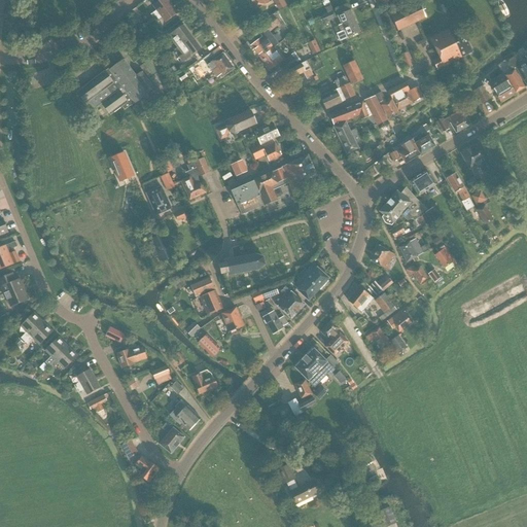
[(150,14),(153,18),(171,5),(167,0),(159,0),(152,5),(156,10),(150,14)]
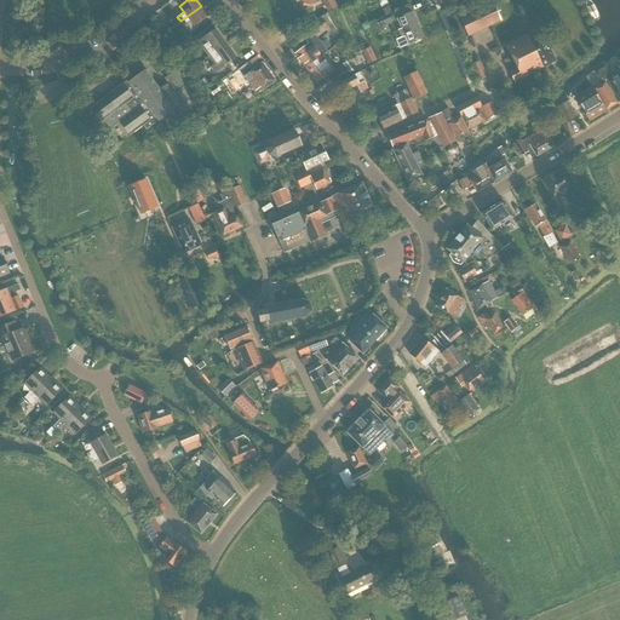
[(316,3),(315,0),(294,0),(300,11),(316,3)]
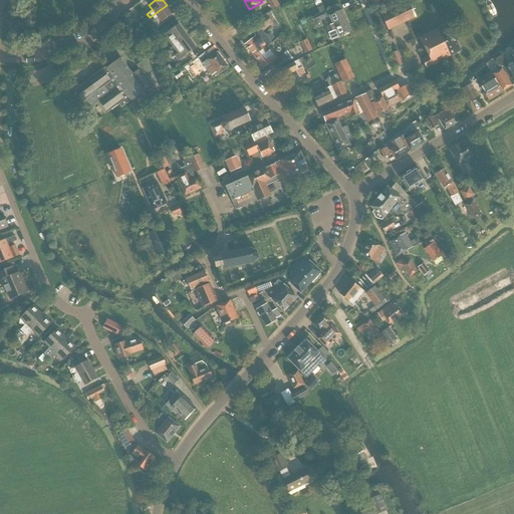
[(266,0),(272,10),(279,6),(275,0),(266,0)]
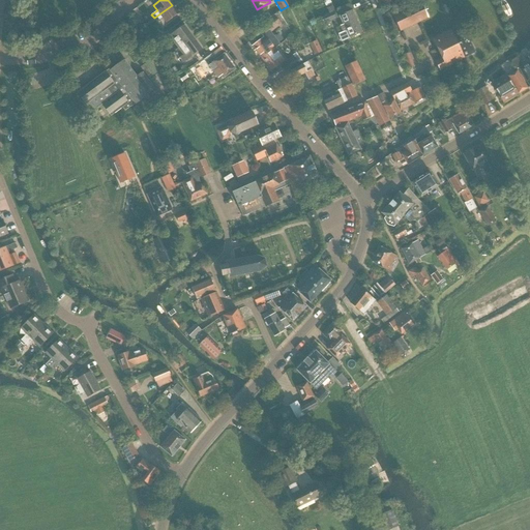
[(420,3),(393,16),(401,32),(429,19),(420,3)]
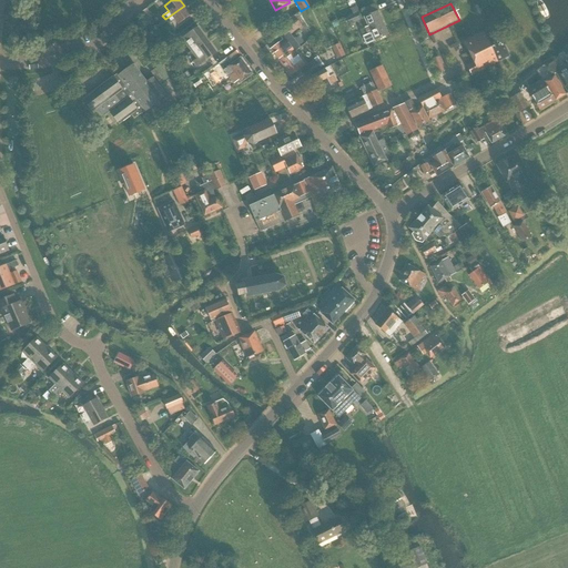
[(184,6),(165,19),(169,23),(174,19),(179,24),(191,14),(184,6)]
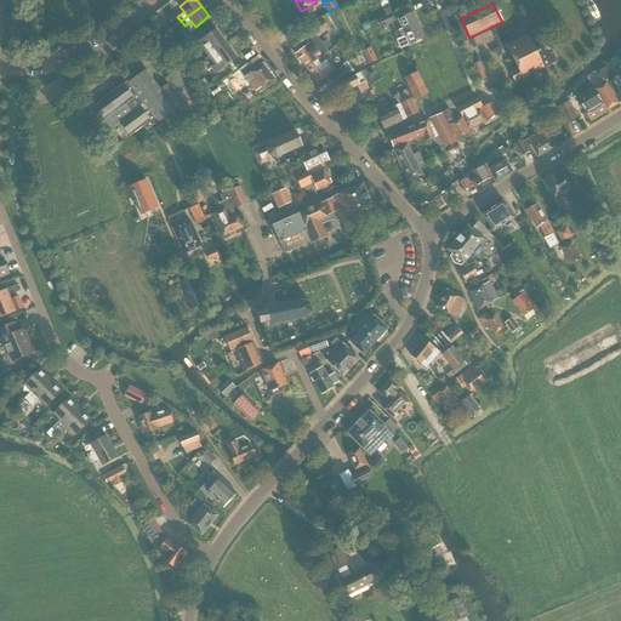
[(410,44),(425,38),(414,12),(399,20),(410,44)]
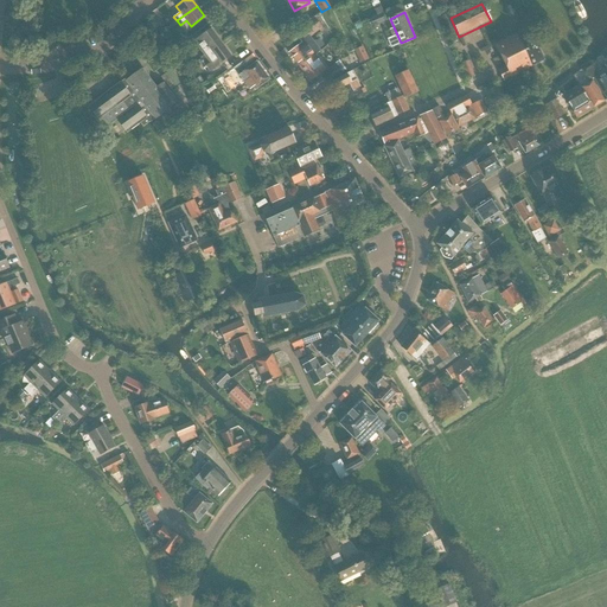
[(387,21),(383,14),(369,21),(371,27),(387,21)]
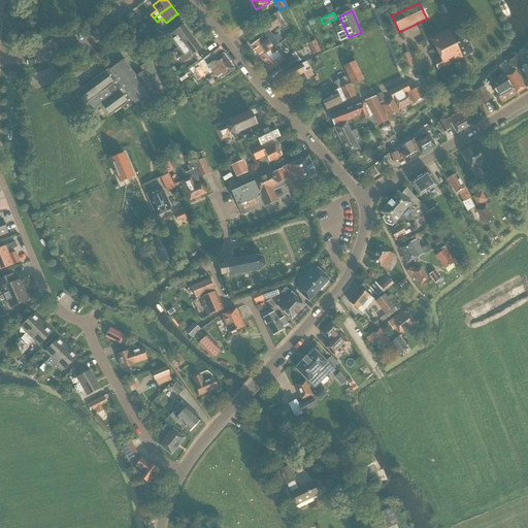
[(139,29),(149,23),(143,15),(134,22),(139,29)]
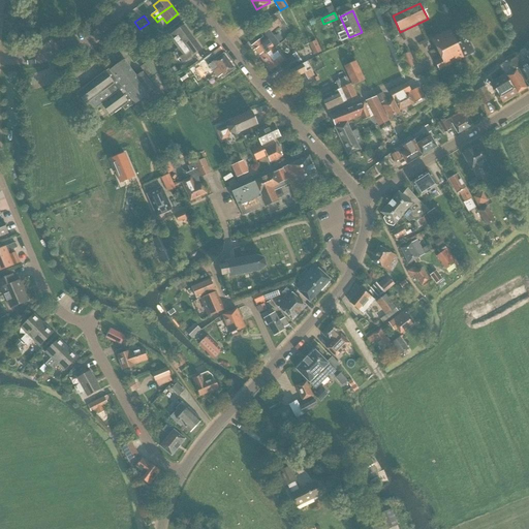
[(262,58),(275,49),(270,40),(273,39),(273,36),(270,32),(272,30),(280,24),(274,16),(266,22),(269,27),(260,33),(263,37),(252,45),(262,58)]
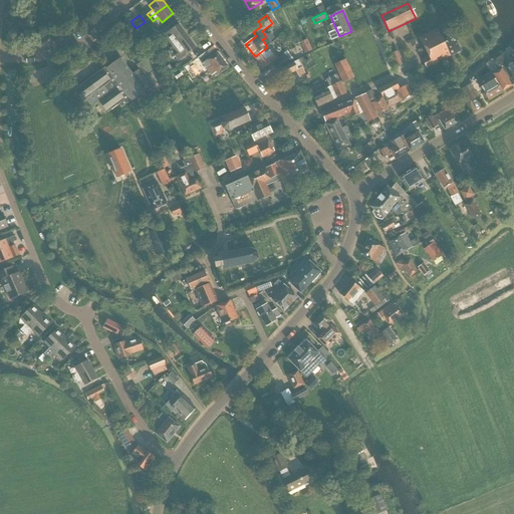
[(90,31),(91,22),(83,21),(82,30),(90,31)]
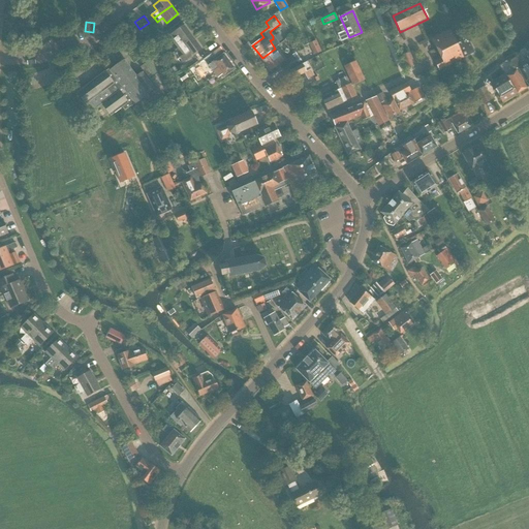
[(174,41),(179,48),(193,37),(184,25),(166,38),(170,43),(174,41)]
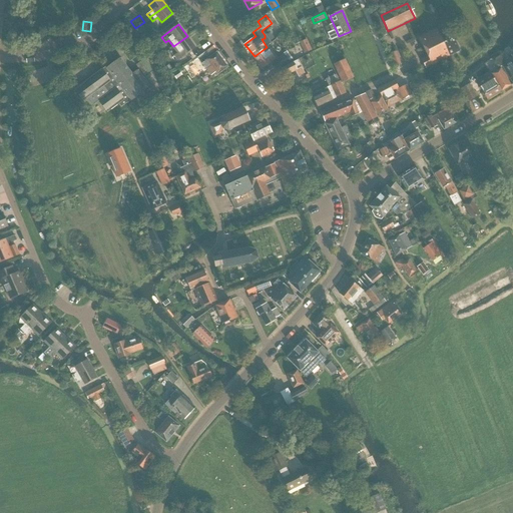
[(447,25),(420,38),(428,56),(422,59),(426,68),(446,59),(447,61),(450,62),(454,60),(454,57),(453,55),(460,52),(447,25)]
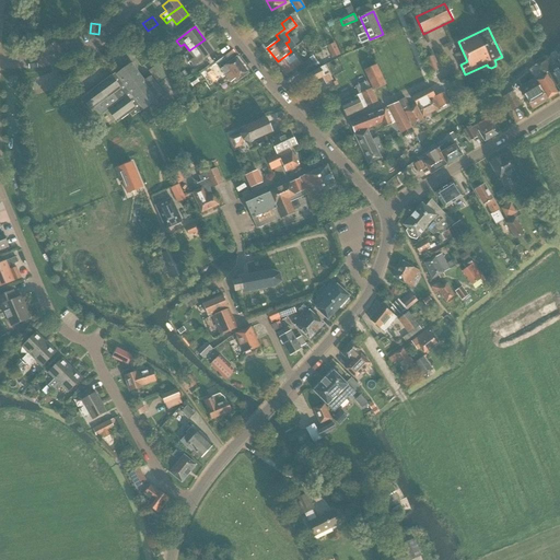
[(164,48),(174,42),(171,37),(161,44),(164,48)]
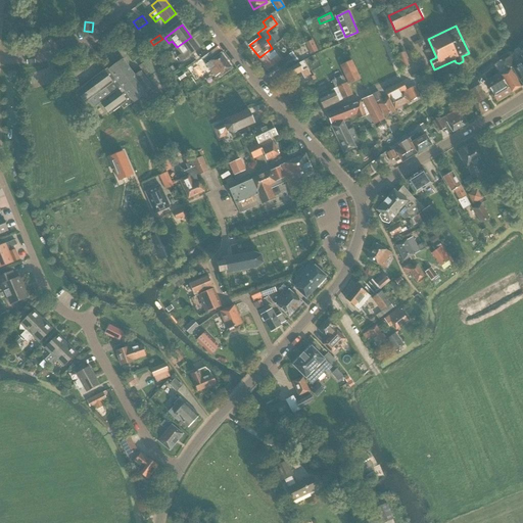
[(191,37),(177,47),(182,54),(179,56),(182,61),(199,48),(191,37)]
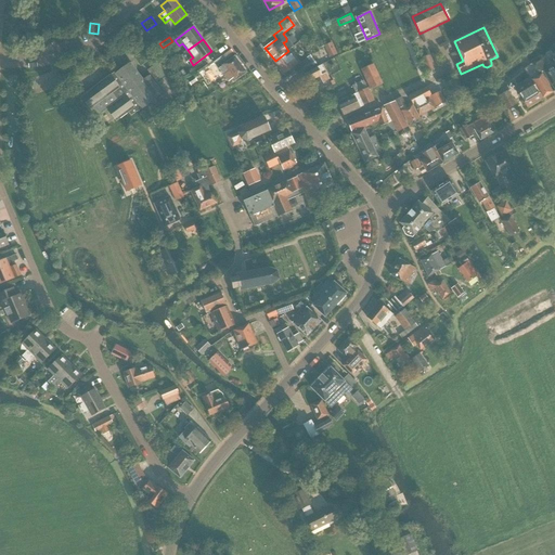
[(337,55),(332,43),(324,47),(330,59),(337,55)]
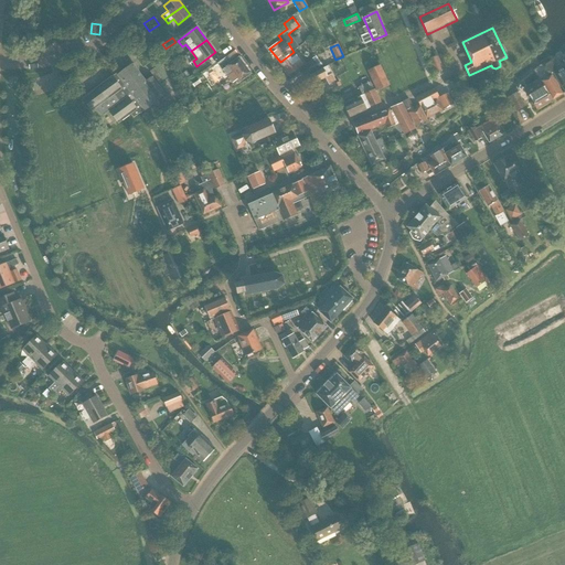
[(304,65),(294,52),(280,62),(290,75),(304,65)]
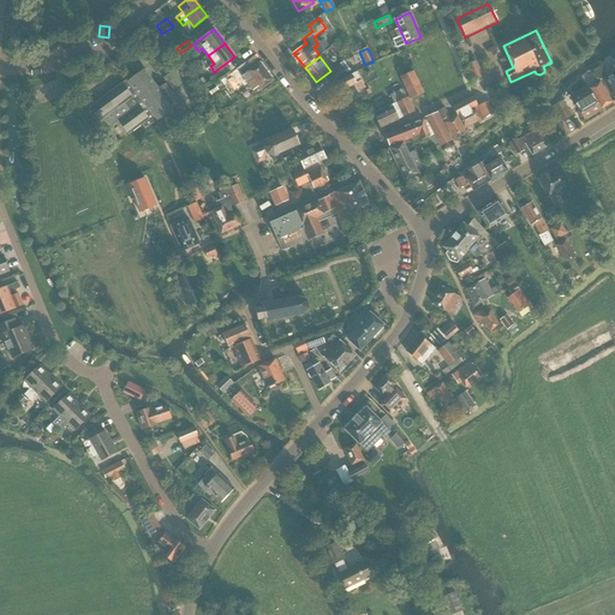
[(466,65),(473,81),(481,77),(475,61),(466,65)]
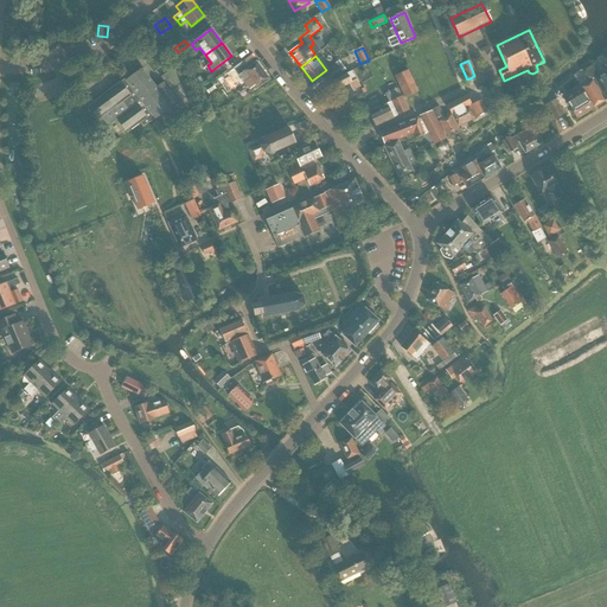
[(232,68),(228,62),(216,70),(221,76),(232,68)]
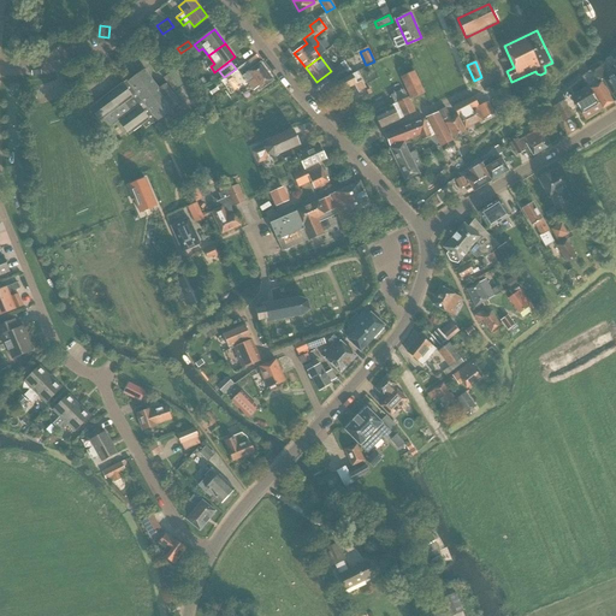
[(261,88),(273,81),(261,63),(244,75),(254,88),(259,86),(261,88)]
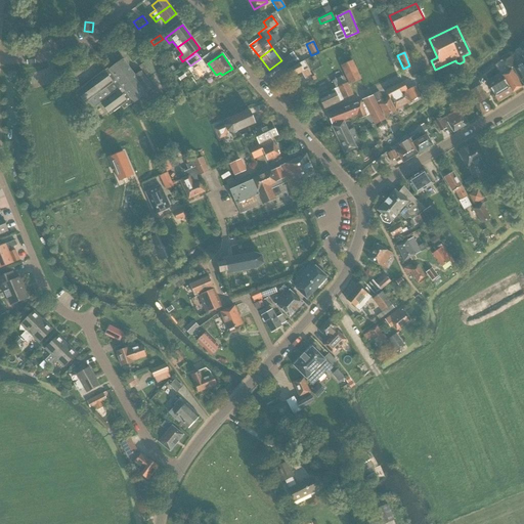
[(288,70),(297,63),(293,57),(282,63),(288,70)]
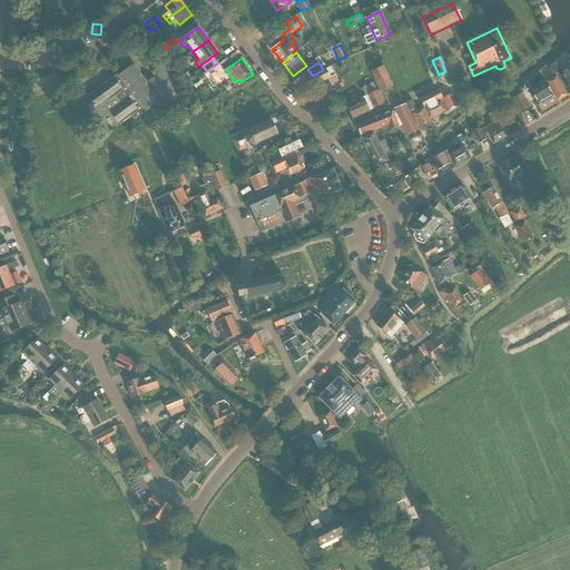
[(213,78),(224,70),(219,64),(208,71),(213,78)]
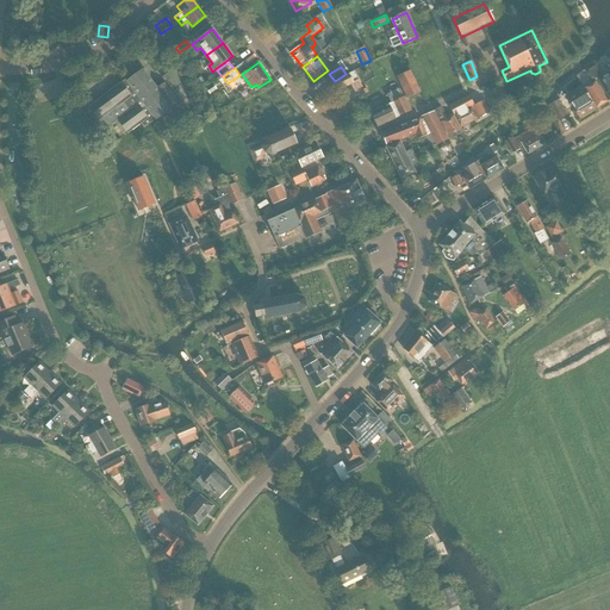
[(117,120),(128,135),(141,124),(143,128),(154,120),(155,120),(172,107),(178,103),(165,83),(157,88),(143,69),(126,82),(126,81),(122,85),(120,82),(88,106),(99,122),(104,118),(110,125),(117,120)]
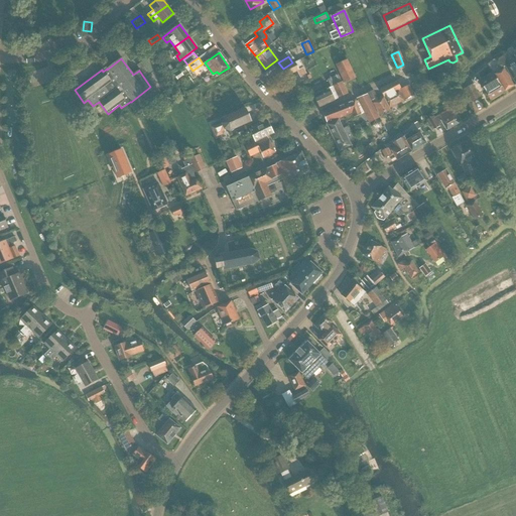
[(347,59),(336,65),(344,84),(356,79),(347,59)]
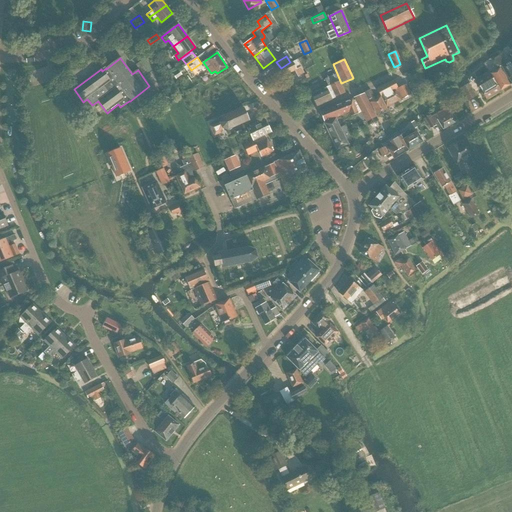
[(304,74),(301,68),(297,60),(281,69),(286,76),(289,74),(295,71),(297,77),(304,74)]
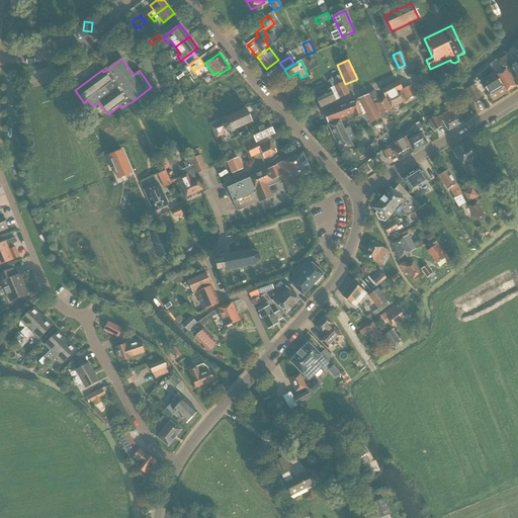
[(517,61),(508,67),(513,75),(517,83),(517,61)]
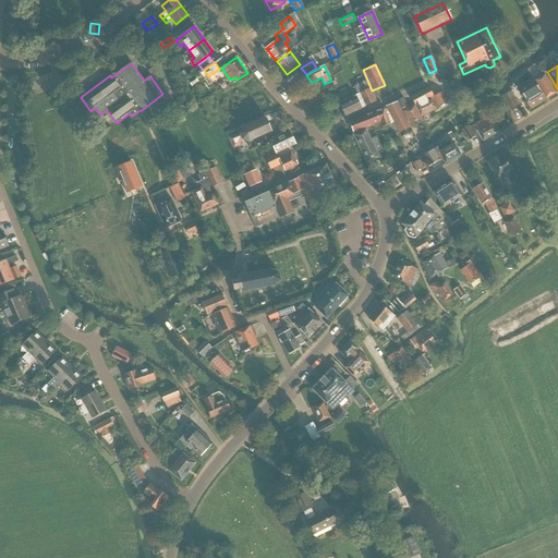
[(545,74),(535,81),(544,94),(543,95),(545,98),(545,97),(546,98),(556,93),(545,74)]
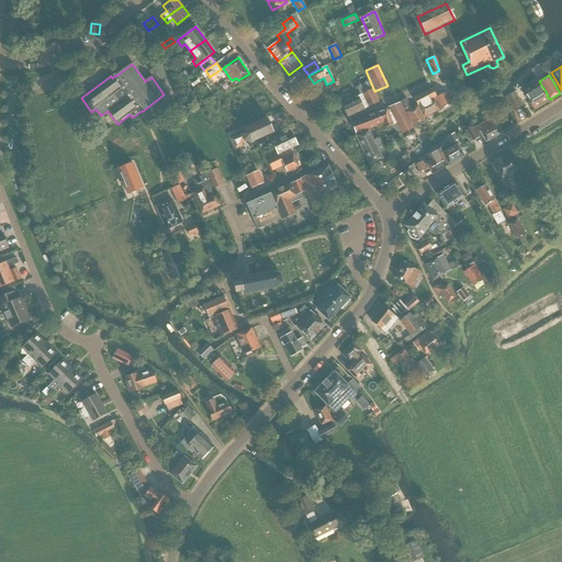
[(348,116),(378,103),(368,81),(357,87),(360,94),(356,98),(357,99),(343,105),(348,116)]
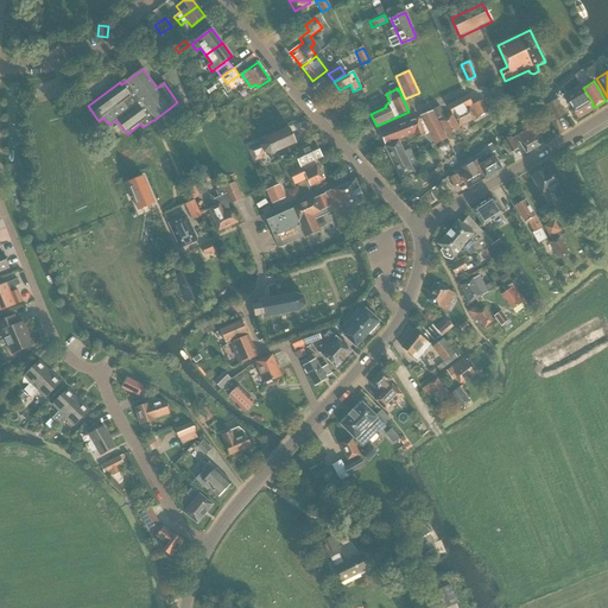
[(578,118),(594,108),(594,107),(591,103),(582,88),(567,99),(578,118)]
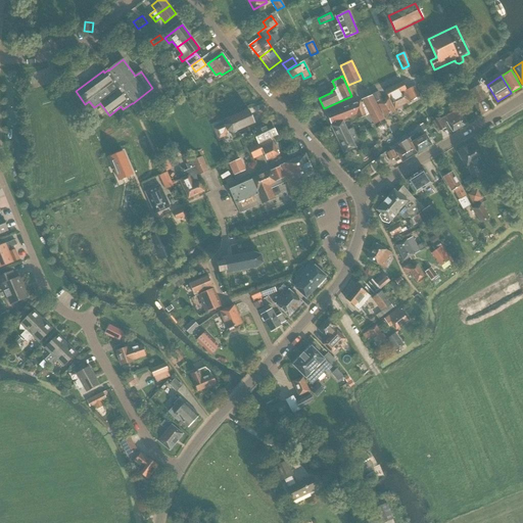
[(429,88),(426,81),(420,84),(424,91),(429,88)]
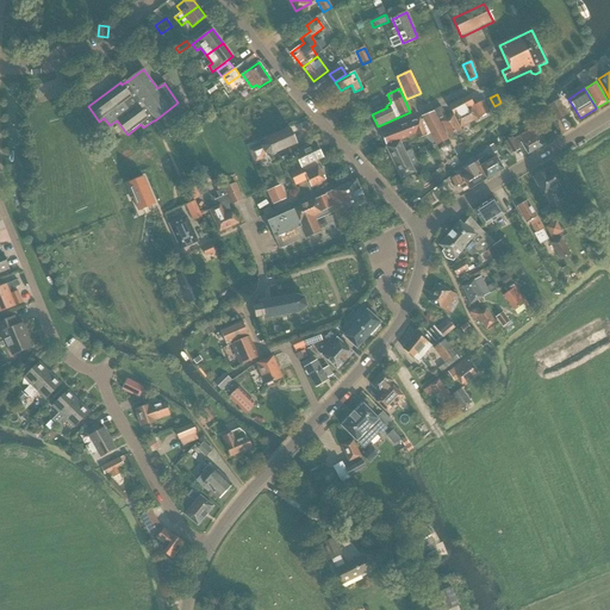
[(483,100),(477,104),(472,106),(467,97),(449,106),(461,128),(479,118),(478,118),(489,112),(483,100)]
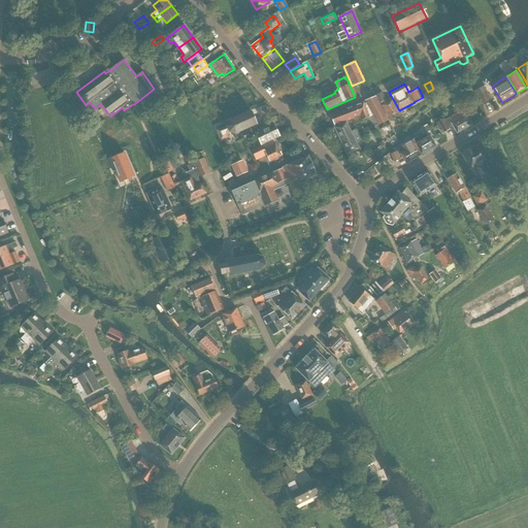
[(483,103),(491,98),(483,86),(474,91),(483,103)]
